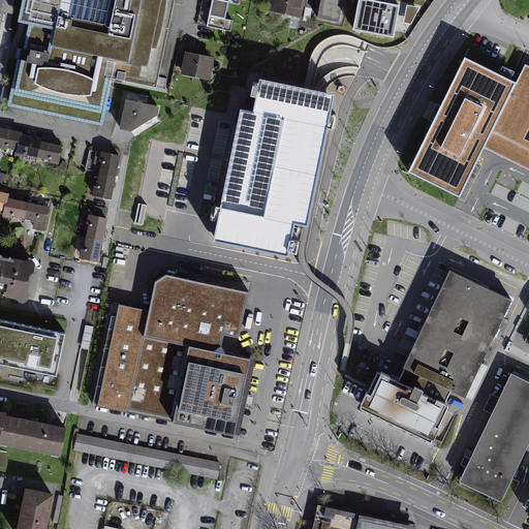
[(156,86),(174,0),(20,0),(16,20),(29,23),(9,107),(102,124),(109,78),(156,86)]
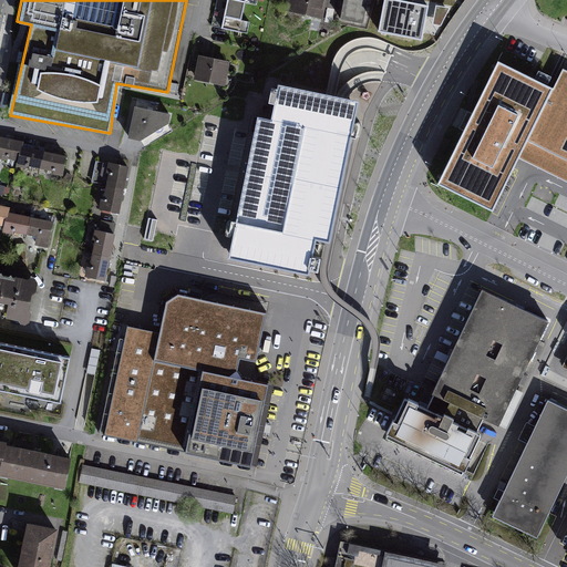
[(326,0),(287,0),(285,13),(322,20),(326,0)]
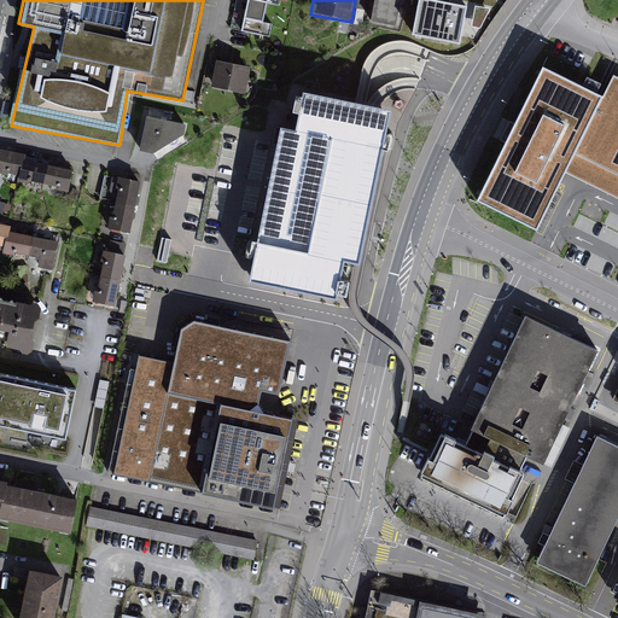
[(397,0),(372,0),(369,23),(394,27),(397,0)]
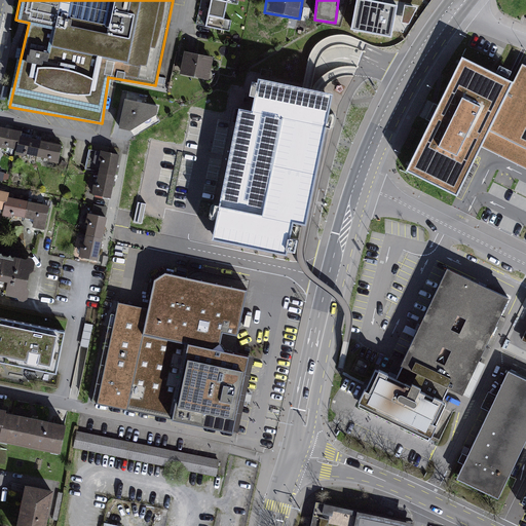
[(402,0),(401,0),(354,0),(348,31),(393,40),(402,0)]
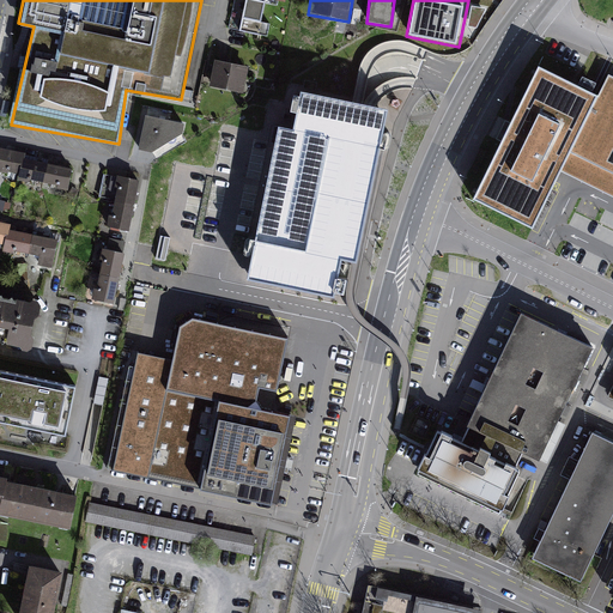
[(266,11),(246,6),(241,23),(261,28),(266,11)]
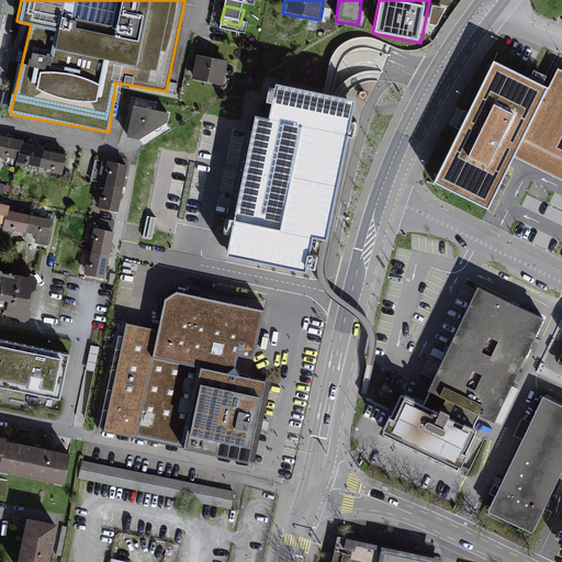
[(228,63),(197,56),(192,79),(224,86),(228,63)]
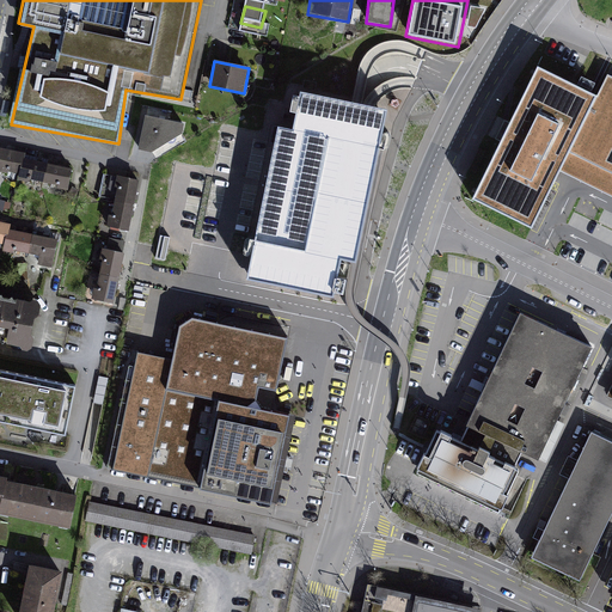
[(561,166),(597,92),(537,63),(471,196),(531,225),(561,166)]
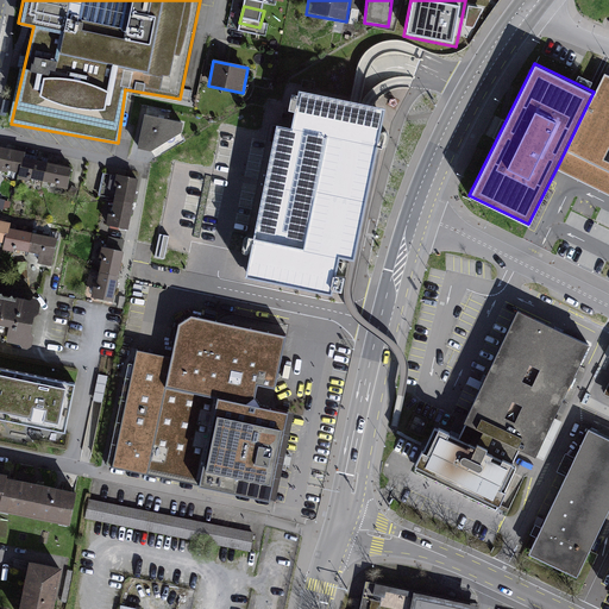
[(608,200),(608,73),(604,70),(594,92),(554,174),(608,200)]
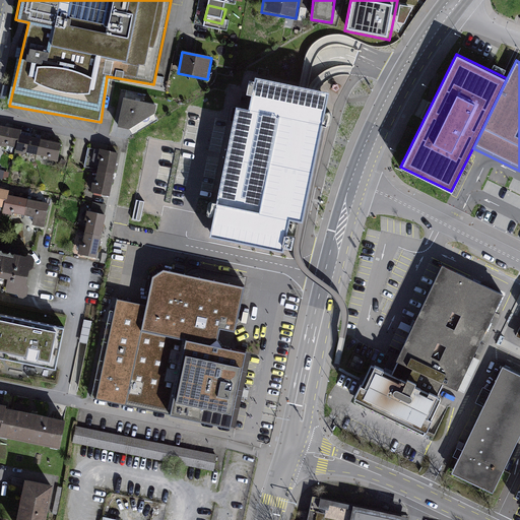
[(300,217),(327,80),(278,71),(273,100),(230,91),(222,131),(196,126),(190,152),(158,146),(148,195),(211,207),(212,200),(300,217)]
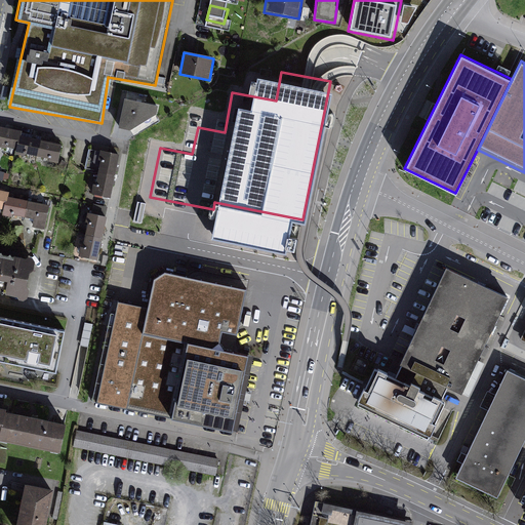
[(124,99),(118,132),(128,134),(155,118),(158,107),(124,99)]
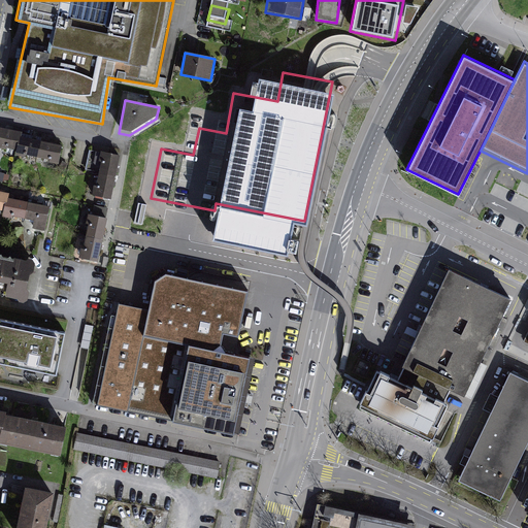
[(428,118),(434,104),(430,102),(424,116),(428,118)]
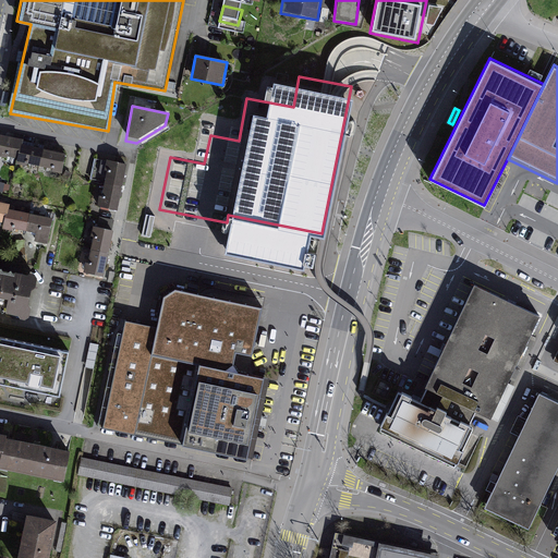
[(24,140),(0,135),(0,158),(12,161),(11,166),(26,169),(27,166),(49,169),(48,172),(61,174),(65,155),(23,147),(24,140)]
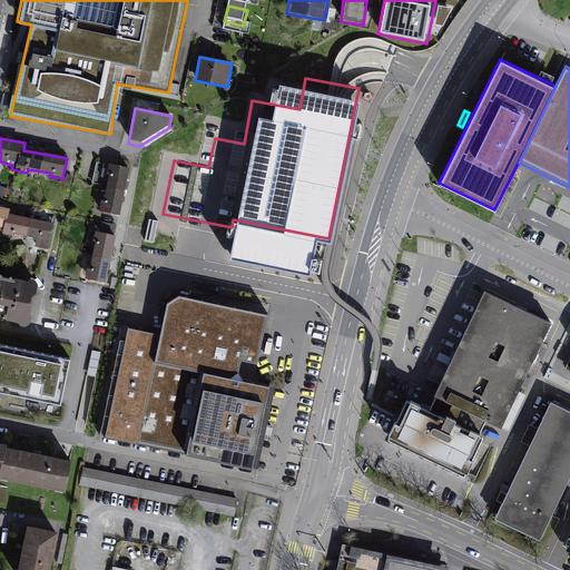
[(129,170),(108,166),(99,213),(119,217),(129,170)]
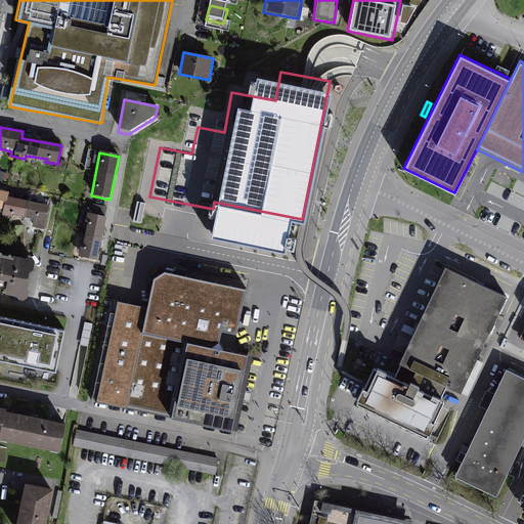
[(6,193),(0,191),(0,215),(12,218),(11,214),(30,218),(29,226),(44,229),(48,208),(5,200),(6,193)]
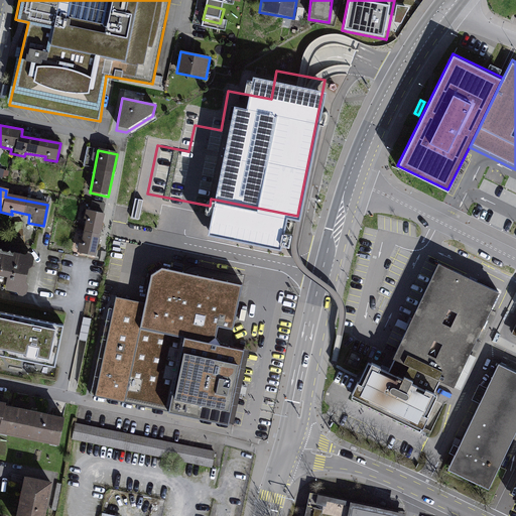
[(105,215),(84,211),(76,253),(97,257),(105,215)]
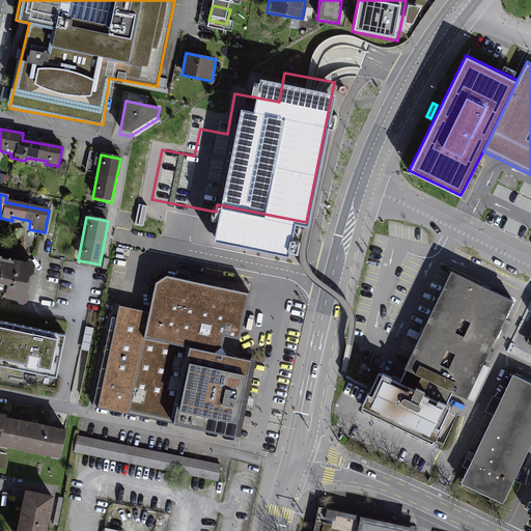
[(0,295),(25,302),(25,291),(23,286),(24,277),(29,272),(31,264),(28,259),(22,262),(0,257),(0,295)]
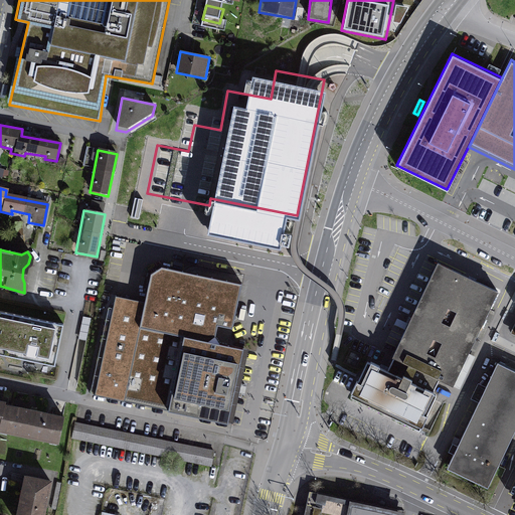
[(500,292),(441,262),(371,398),(431,428),(500,292)]
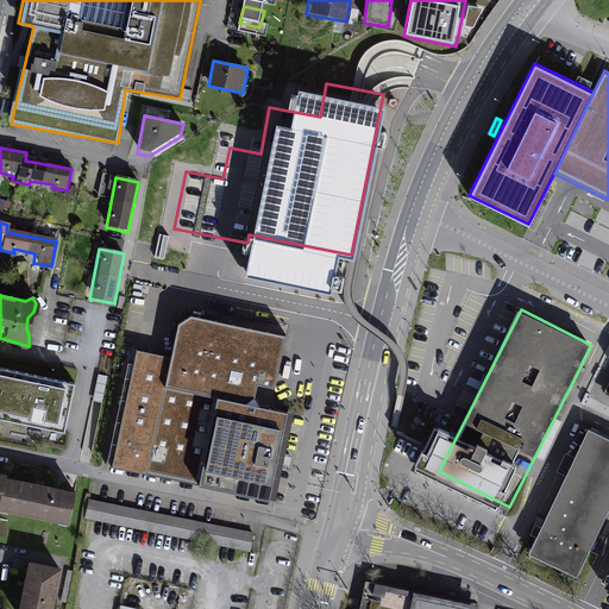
[(264,501),(295,345),(188,324),(183,351),(144,344),(118,471),(264,501)]
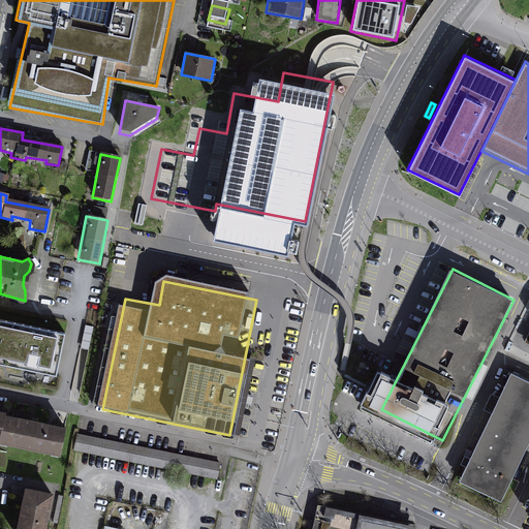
[(61,334),(0,321),(0,365),(53,376),(61,334)]
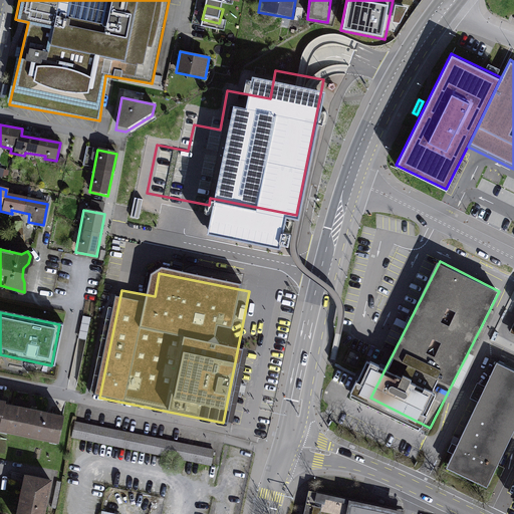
[(513,448),(513,369),(498,361),(445,468),(493,491),(513,448)]
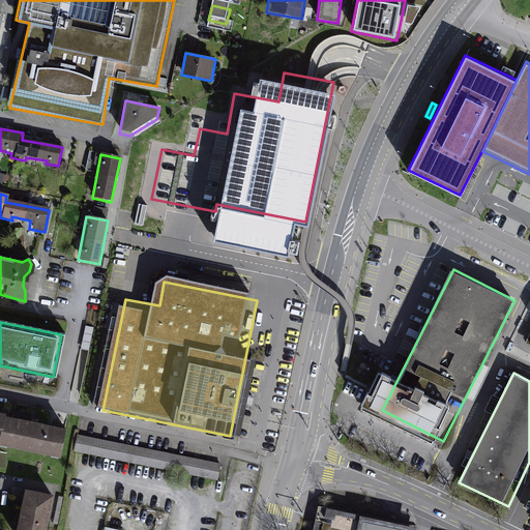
[(62,429),(1,417),(0,421),(0,445),(58,457),(62,429)]
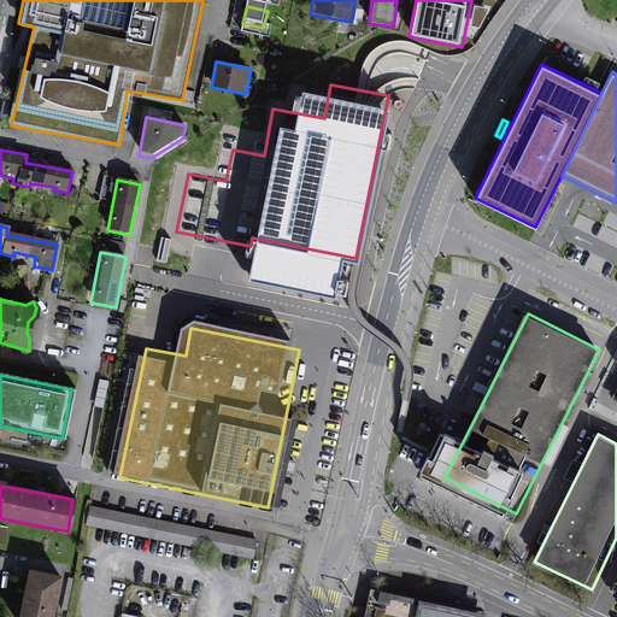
[(259,542),(92,511),(88,528),(256,560),(259,542)]
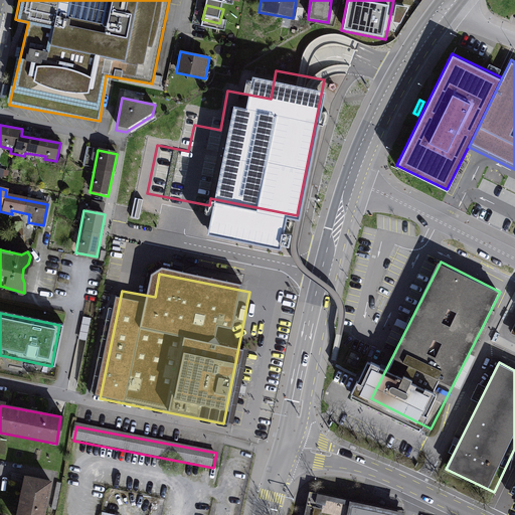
[(43,514),(50,481),(27,477),(19,514),(43,514)]
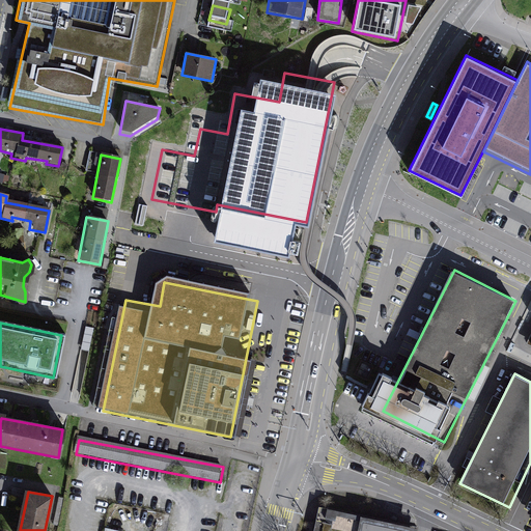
[(360,515),(358,528),(324,522),(322,530),(414,530),(415,527),(360,515)]
